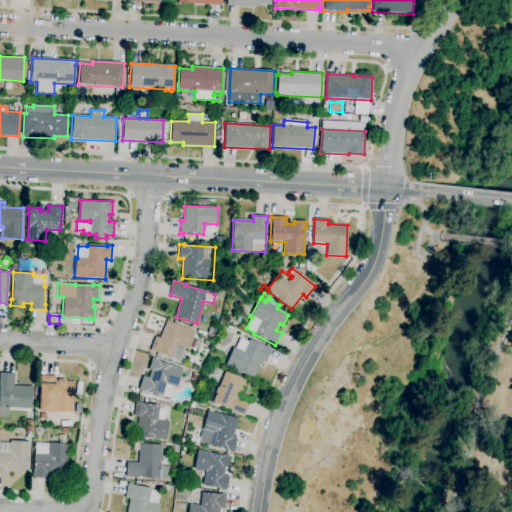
[(173,358),(155,351),(154,353),(150,351),(155,337),(159,339),(166,321),(195,332),(188,350),(177,346),(173,358)]
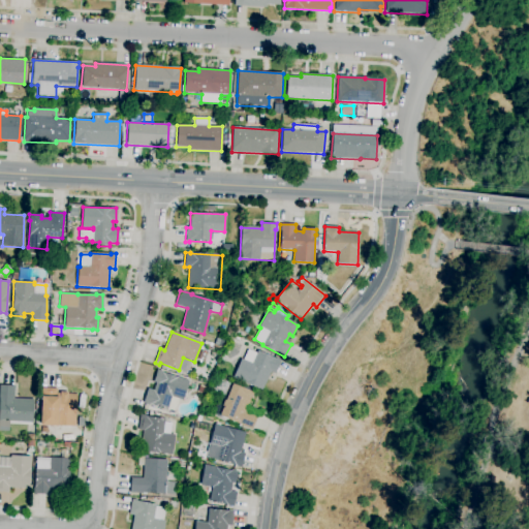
[(262,391),(232,377),(241,359),(243,361),(248,350),(256,353),(257,351),(276,359),(281,361),(275,374),(270,372),(262,391)]
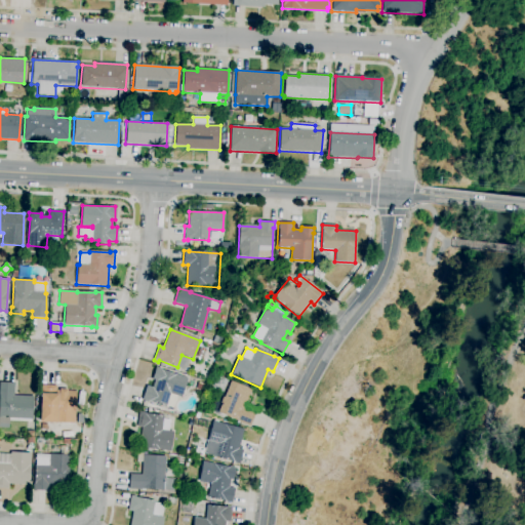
[(200,359),(196,357),(199,349),(204,351),(200,359)]
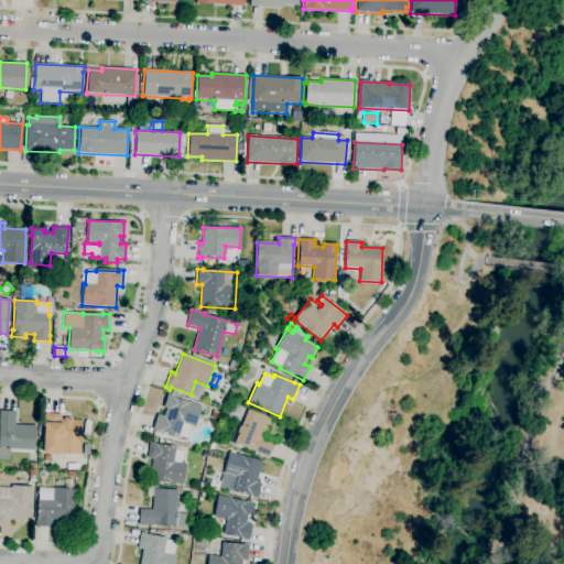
[(186,438),(177,436),(177,438),(152,430),(158,414),(163,416),(166,409),(163,408),(167,394),(173,397),(173,398),(202,407),(194,427),(191,425),(186,438)]
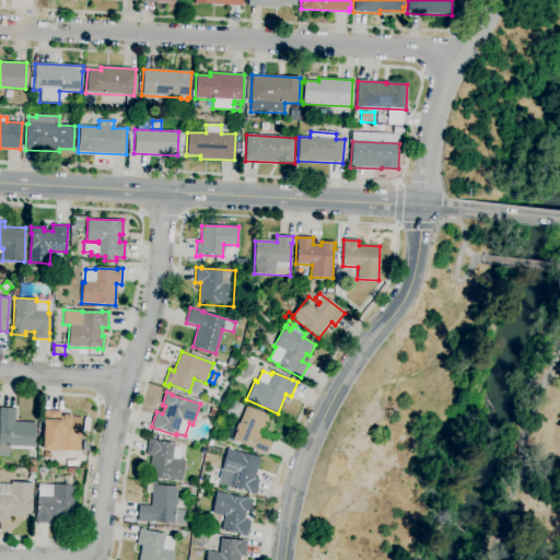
[(266,456),(254,451),(254,448),(226,438),(233,420),(236,421),(237,419),(226,415),(232,401),(243,406),(268,416),(260,435),(272,441),(266,456)]
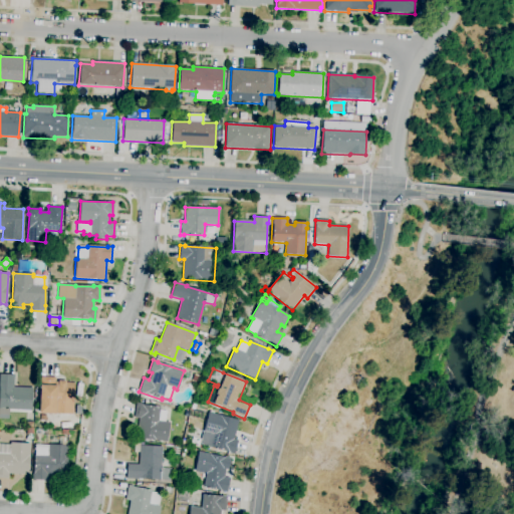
[(8,420),(0,419),(0,374),(14,375),(13,387),(32,388),(31,411),(9,410),(8,420)]
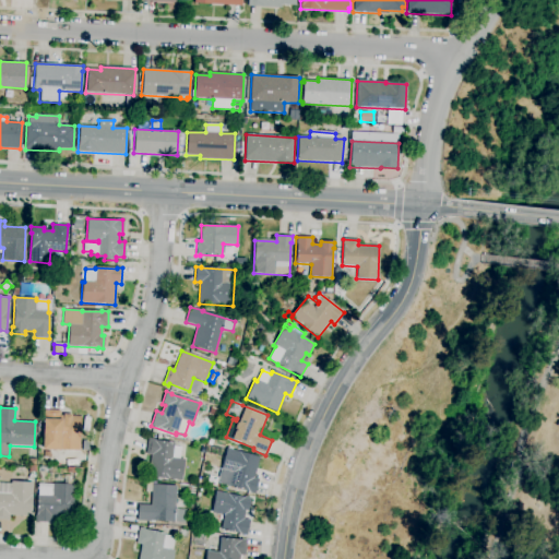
[(79,452),(42,450),(44,409),(59,411),(59,416),(62,416),(62,415),(71,415),(71,416),(81,417),(79,452)]
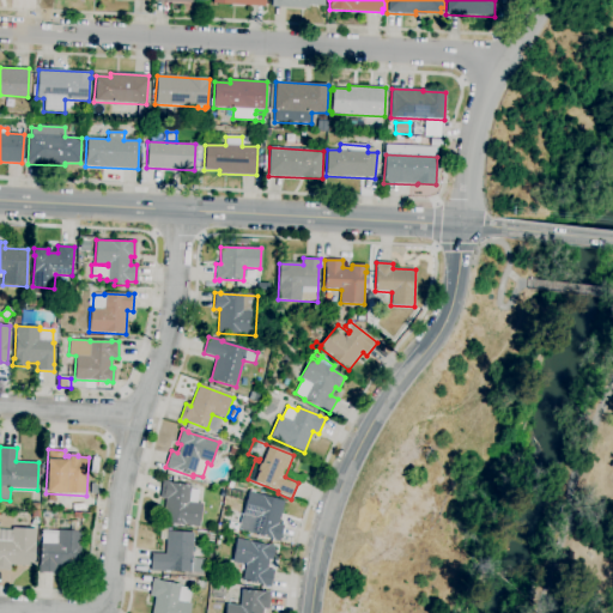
[(199,527),(162,522),(165,499),(159,498),(163,481),(168,481),(168,483),(190,486),(190,490),(199,491),(196,503),(202,504),(199,527)]
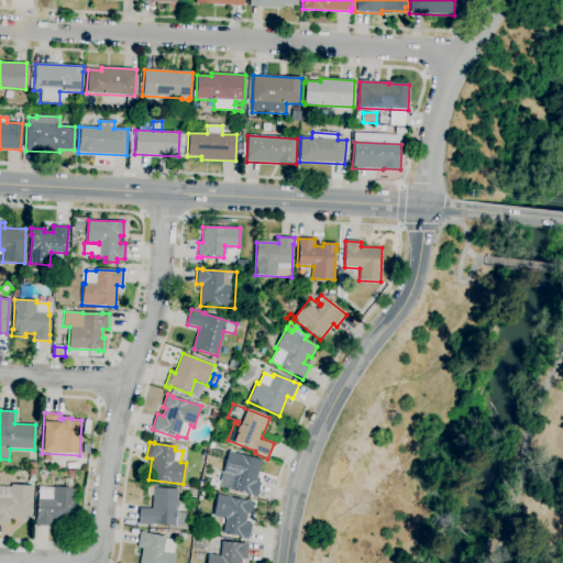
[(256,498),(251,497),(251,496),(219,486),(229,452),(262,461),(255,481),(261,483),(256,498)]
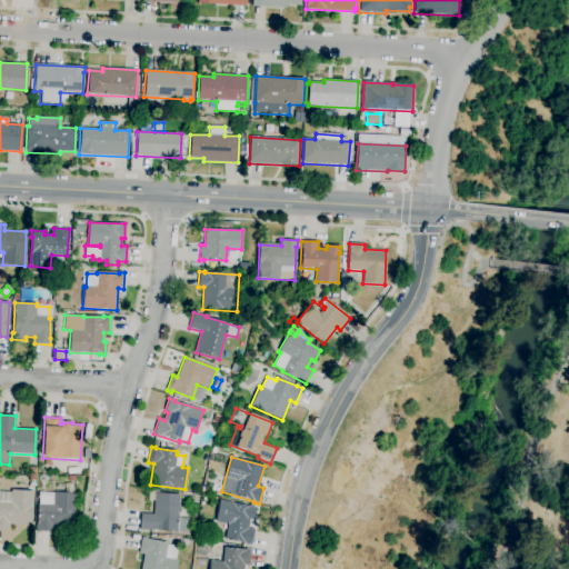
[(51,531),(37,531),(37,505),(38,505),(39,492),(65,493),(66,483),(72,485),(71,493),(76,493),(73,530),(60,529),(61,526),(51,525),(51,531)]
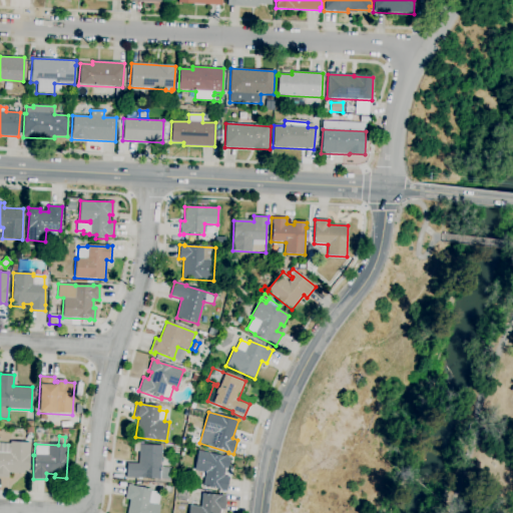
[(29,443),(27,474),(8,473),(8,478),(0,477),(0,443),(10,444),(10,442),(29,443)]
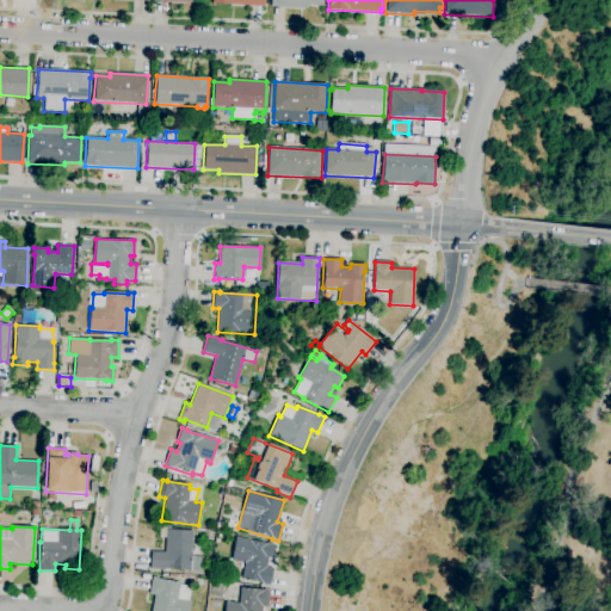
[(201,572),(164,569),(164,571),(149,569),(150,551),(165,553),(166,538),(159,537),(160,526),(166,526),(166,530),(192,531),(191,557),(201,559),(201,572)]
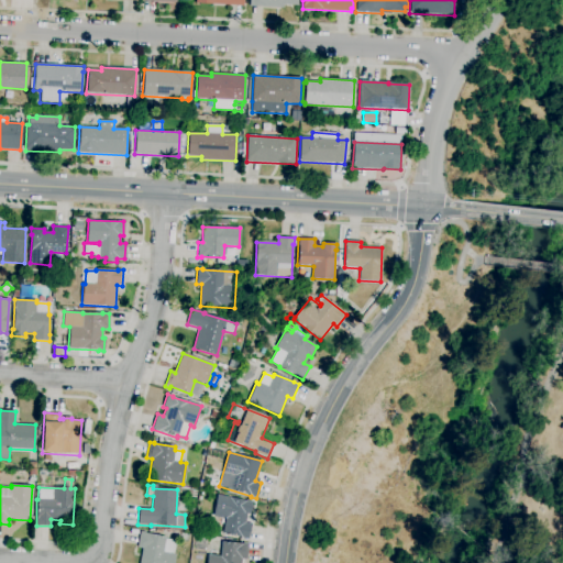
[(196,498),(188,497),(189,489),(197,492),(196,498)]
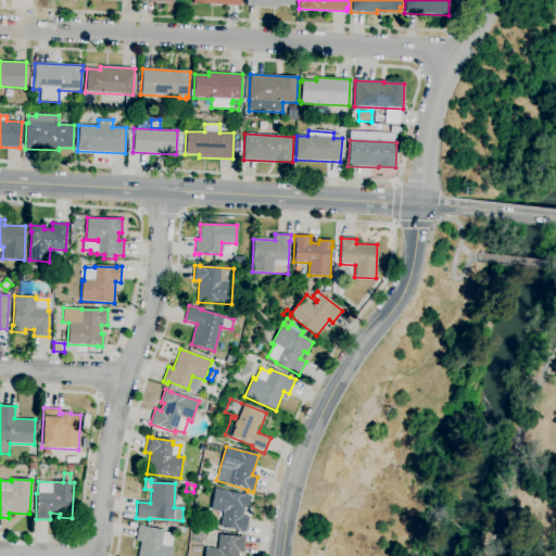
[(245,533),(238,532),(239,531),(219,527),(223,513),(210,509),(215,489),(243,495),(243,494),(250,495),(247,508),(243,507),(241,516),(249,517),(245,533)]
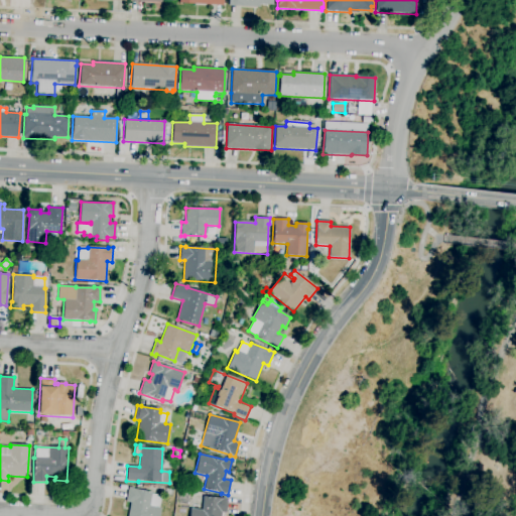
[(159,515),(127,515),(130,503),(125,502),(128,487),(134,488),(133,490),(152,493),(152,495),(161,496),(158,508),(161,509),(159,515)]
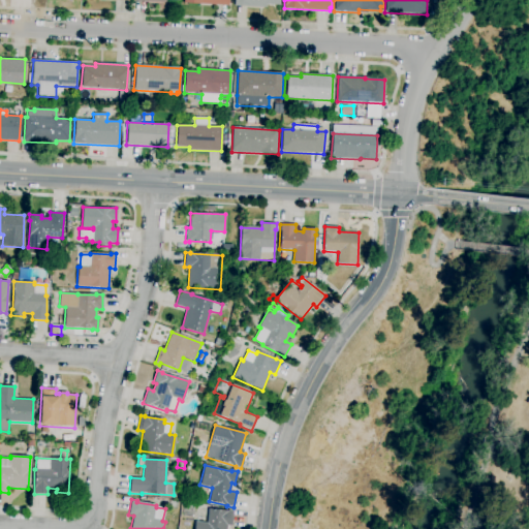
[(177,509),(168,507),(169,500),(178,502),(177,509)]
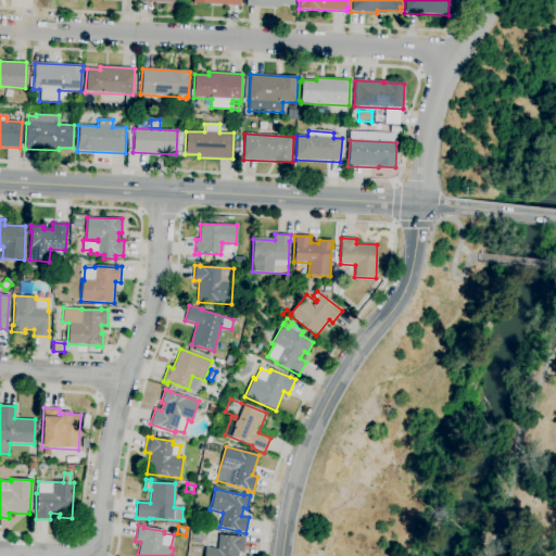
[(201,543),(192,542),(193,534),(202,535),(201,543)]
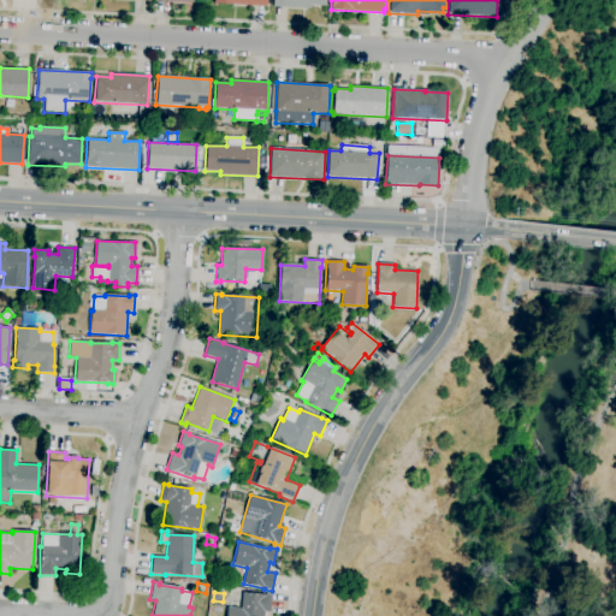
[(262,615),(226,615),(227,608),(241,609),(243,593),(266,596),(266,594),(272,596),(270,612),(264,612),(262,615)]
